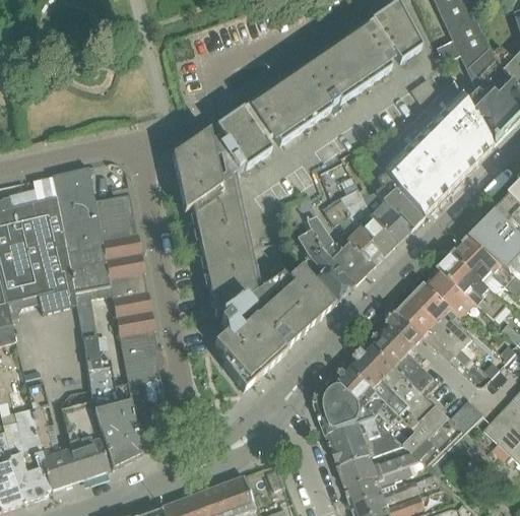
[(474,115),(492,148),(519,119),(519,100),(503,71),(494,56),(490,48),(471,9),(466,0),(435,0),(453,41),(437,48),(443,62),(459,54),(474,87),(463,99),(473,116),(474,115)]
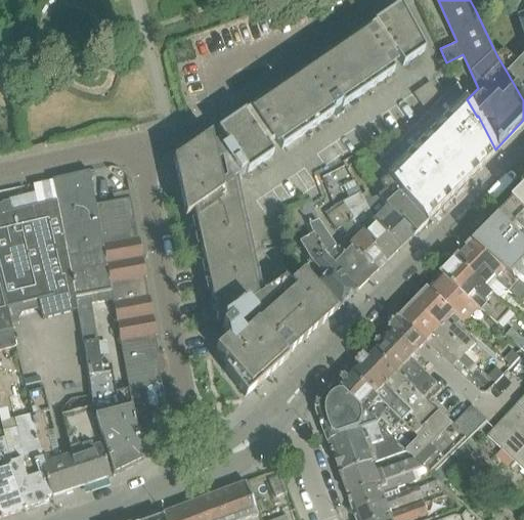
[(470,0),(475,9),(501,0),(470,0)]
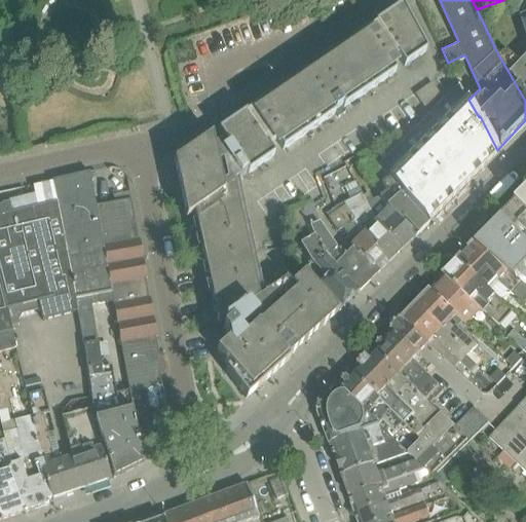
[(402,2),(374,21),(376,22),(404,63),(425,48),(426,47),(402,2)]
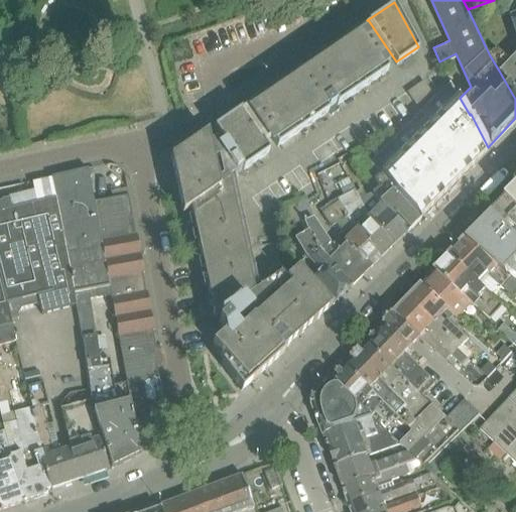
[(360,25),(307,60),(309,62),(337,102),(388,68),(361,27),(360,25)]
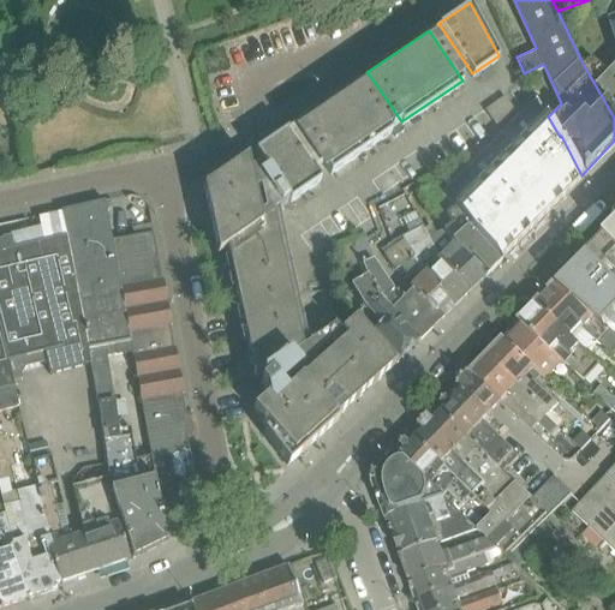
[(613,87),(614,88),(614,60),(604,73),(613,87)]
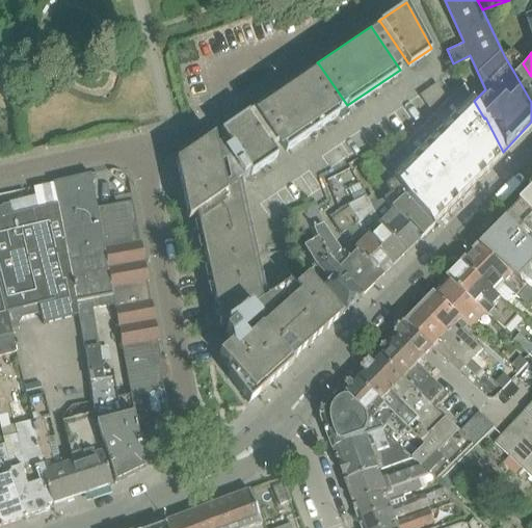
[(511,54),(505,57),(514,73),(531,102),(531,76),(530,75),(523,63),(519,68),(511,54)]
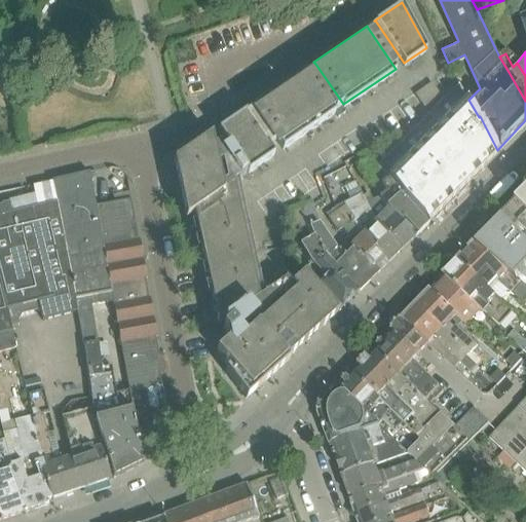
[(306,67),(253,104),(255,105),(283,146),(335,110),(307,69),(306,67)]
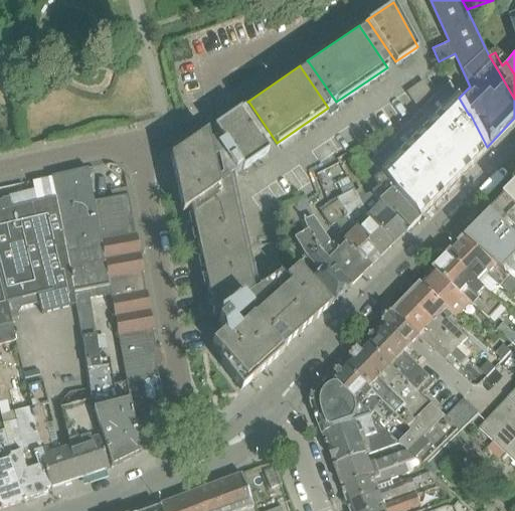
[(418,216),(485,149),(487,147),(470,114),(469,115),(459,98),(449,79),(449,78),(371,157),(370,157),(379,170),(380,170),(380,171),(379,172),(393,189),(418,216)]
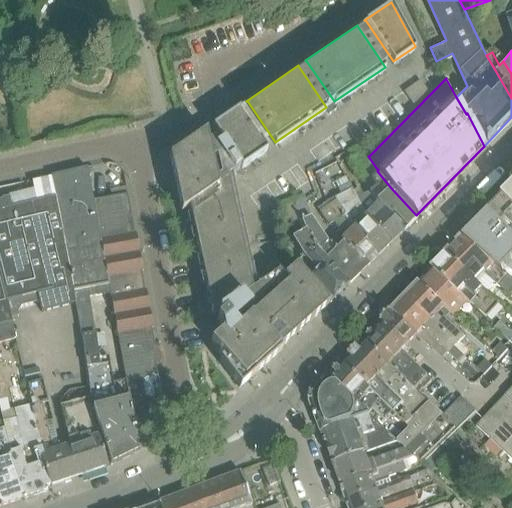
[(426,78),(407,85),(413,99),(431,92),(426,78)]
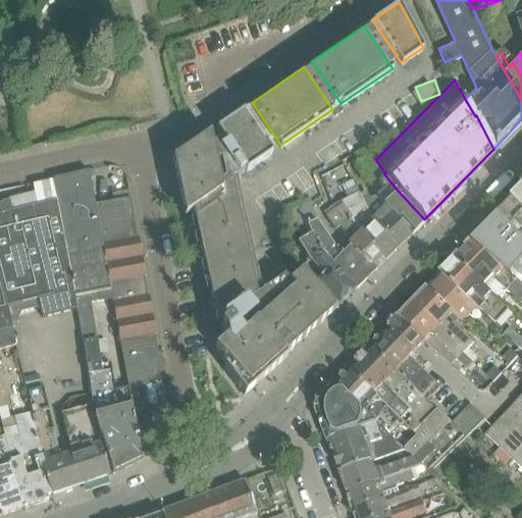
[(216,126),(225,141),(241,162),(235,166),(239,171),(244,167),(245,169),(247,168),(246,168),(272,151),(245,110),(244,108),(216,126)]
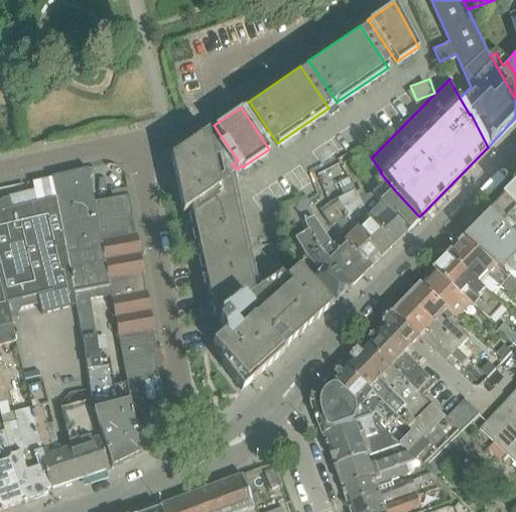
[(182,211),(183,210),(189,206),(215,316),(254,289),(229,175),(219,182),(208,130),(170,155),(182,211)]
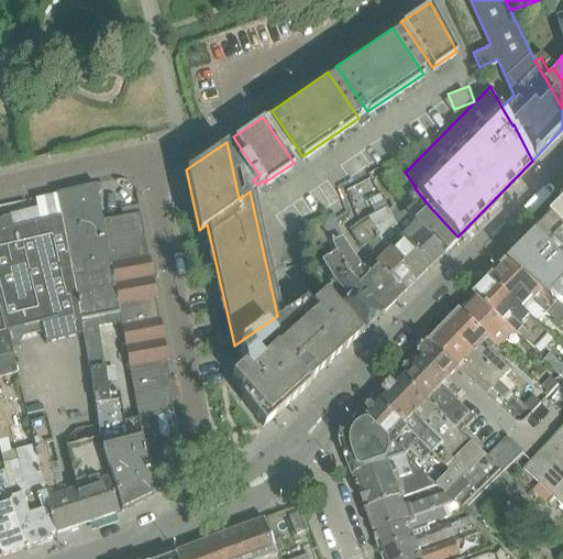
[(395,155),(382,163),(386,171),(399,163),(395,155)]
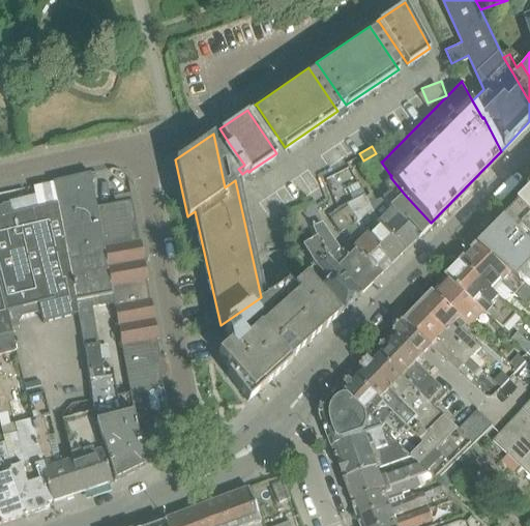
[(363,161),(360,162),(365,171),(381,195),(391,208),(417,236),(431,223),(405,195),(390,177),(391,176),(391,175),(390,175),(381,162),(382,162),(378,155),(376,153),(363,161)]
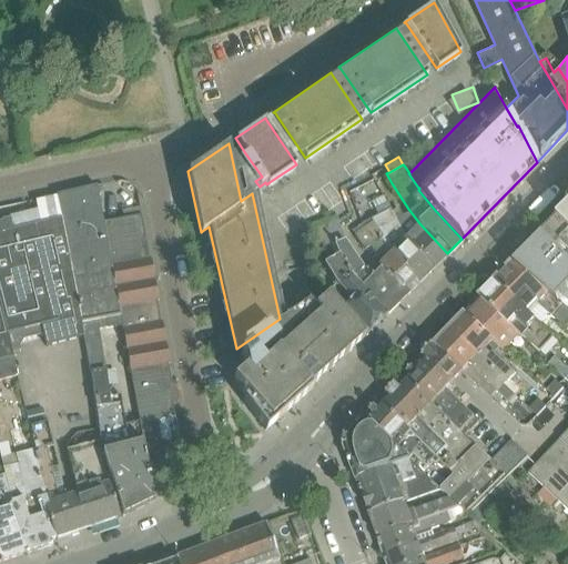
[(103,219),(105,219),(97,182),(69,189),(71,202),(59,204),(61,214),(84,333),(90,368),(93,383),(94,396),(108,394),(104,368),(98,326),(122,322),(103,219)]
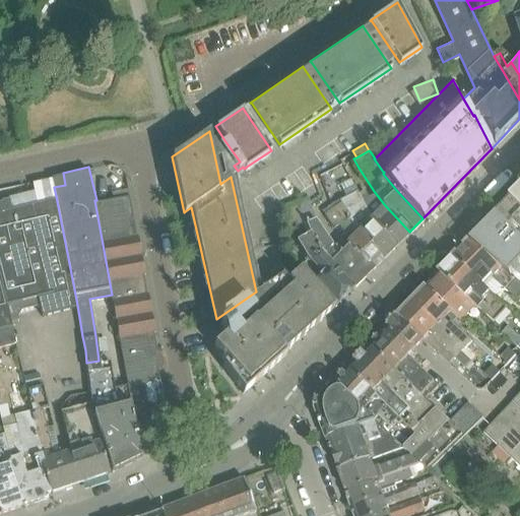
[(54,187),(65,185),(63,173),(52,175),(54,187)]
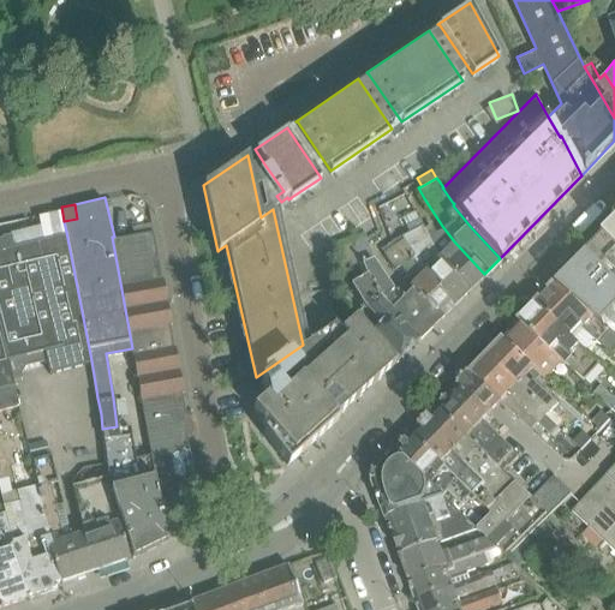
[(421,270),(453,304),(467,289),(436,253),(423,227),(418,219),(416,209),(404,213),(410,231),(401,234),(413,251),(411,252),(422,269),(421,270)]
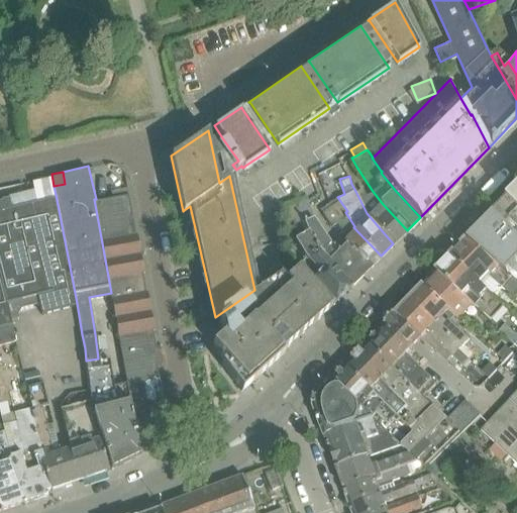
[(393,243),(407,230),(382,203),(372,190),(366,194),(362,187),(355,191),(367,213),(393,243)]
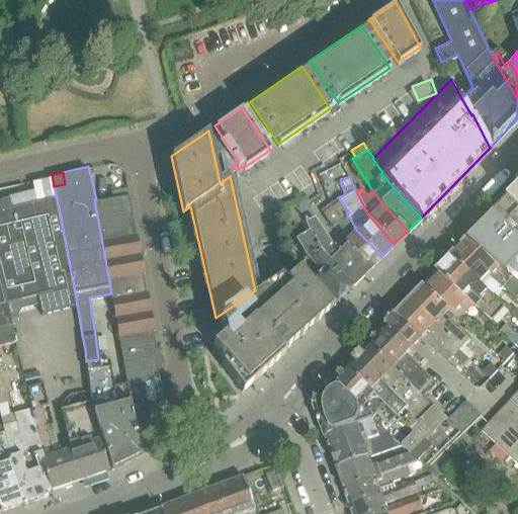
[(517,187),(494,212),(495,212),(517,234),(517,187)]
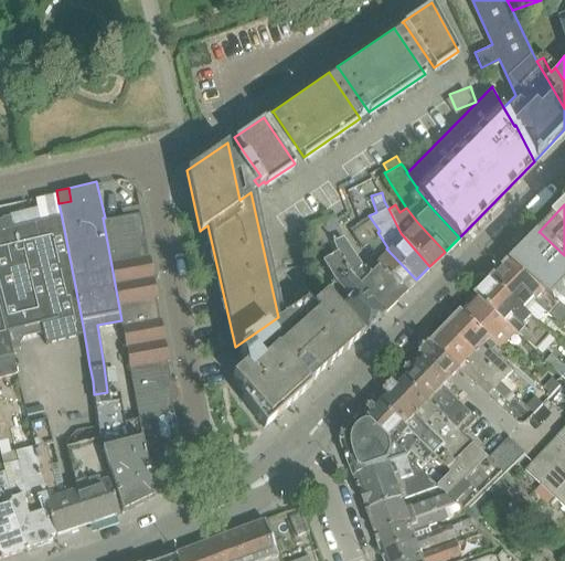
[(107,392),(94,394),(99,436),(102,446),(112,478),(112,480),(123,509),(149,496),(152,495),(162,490),(164,488),(196,469),(196,468),(178,436),(168,381),(169,381),(169,379),(170,379),(167,360),(166,360),(158,317),(159,317),(156,297),(155,297),(147,254),(148,254),(140,211),(105,218),(103,218),(121,320),(138,415),(137,416),(125,420),(119,390),(107,392)]
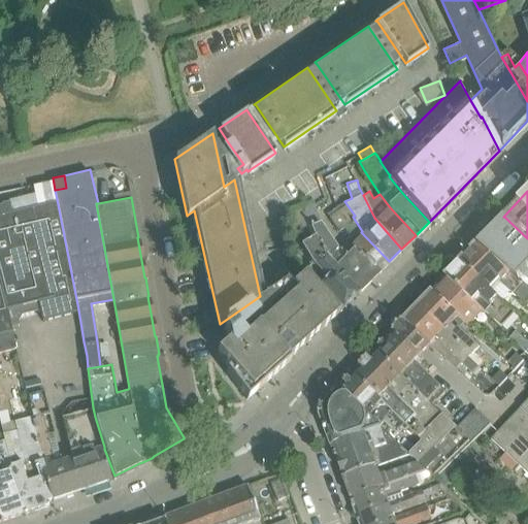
[(302,200),(301,201),(310,225),(319,221),(310,199),(311,199),(310,198),(302,201),(302,200)]
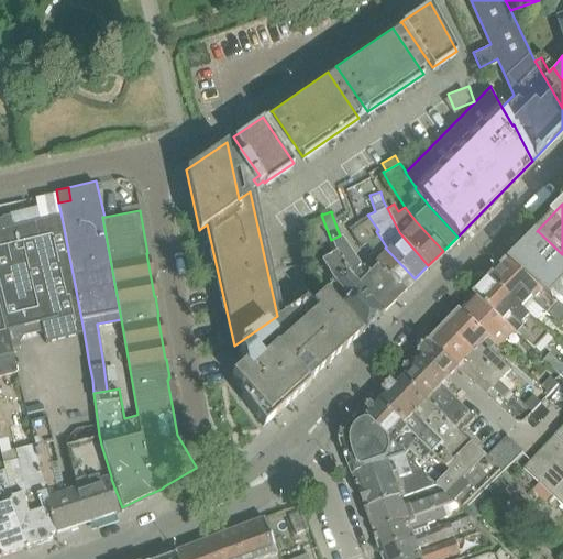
[(2,216),(0,216),(0,351),(12,349),(11,348),(7,329),(40,321),(42,329),(45,340),(84,330),(61,212),(12,225),(10,212),(1,215),(2,216)]
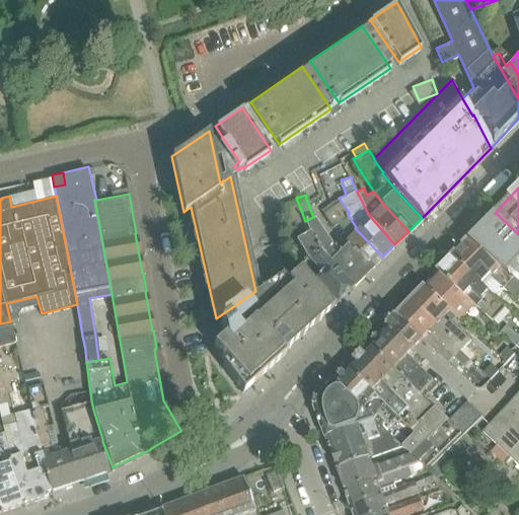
[(371,268),(382,256),(355,228),(356,227),(347,213),(349,212),(339,198),(338,197),(330,202),(321,209),(331,225),(338,221),(349,236),(345,240),(348,243),(371,268)]
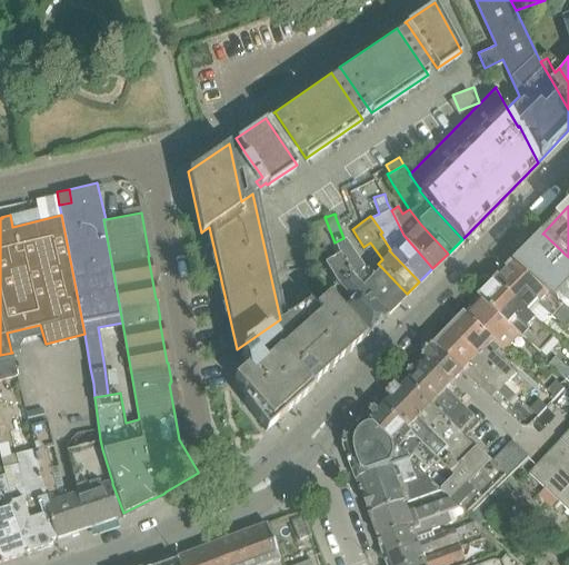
[(568,259),(543,234),(517,260),(560,299),(565,295),(568,297),(568,259)]
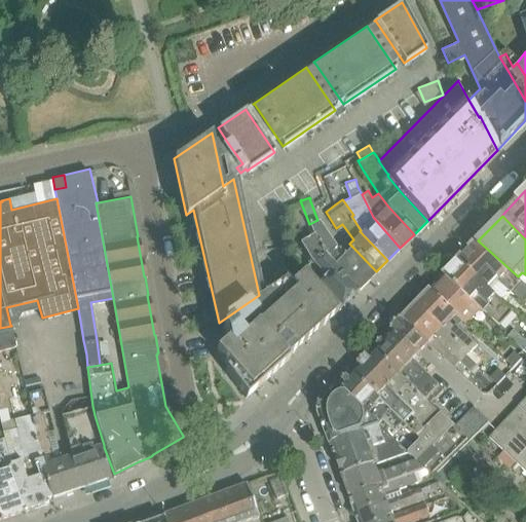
[(310,225),(313,234),(327,257),(359,289),(371,276),(376,271),(352,247),(340,257),(334,251),(338,248),(320,221),(310,225)]
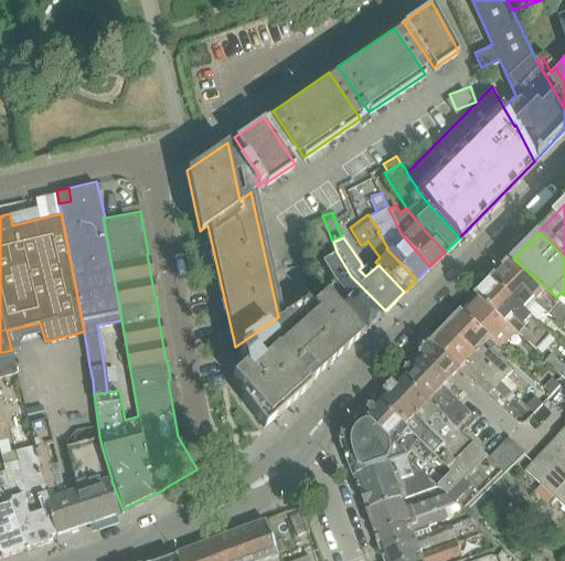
[(363,331),(385,310),(351,276),(337,252),(321,261),(333,281),(324,288),(326,290),(363,331)]
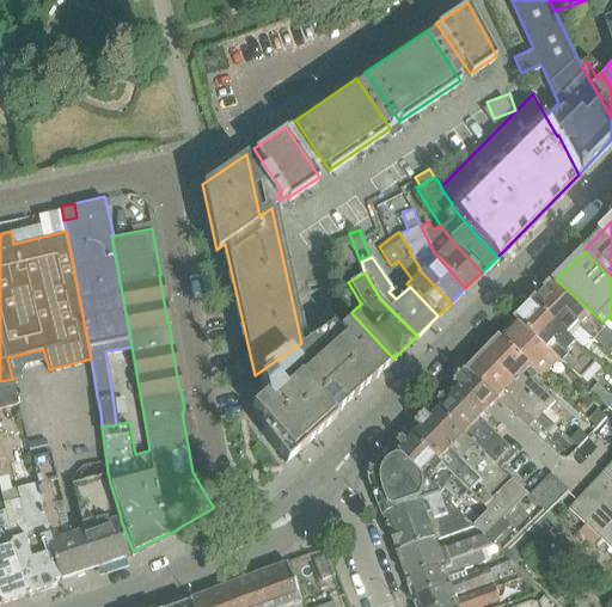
[(555,281),(536,300),(570,332),(583,344),(592,335),(607,348),(611,342),(611,329),(603,322),(556,280),(555,281)]
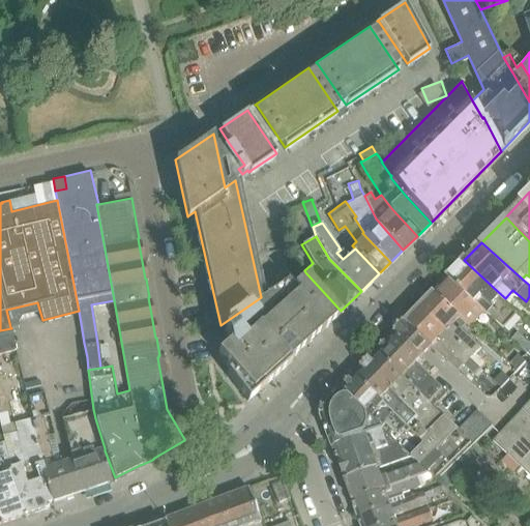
[(450,273),(449,274),(477,300),(484,308),(504,325),(519,310),(518,309),(505,298),(494,288),(464,260),(450,273)]
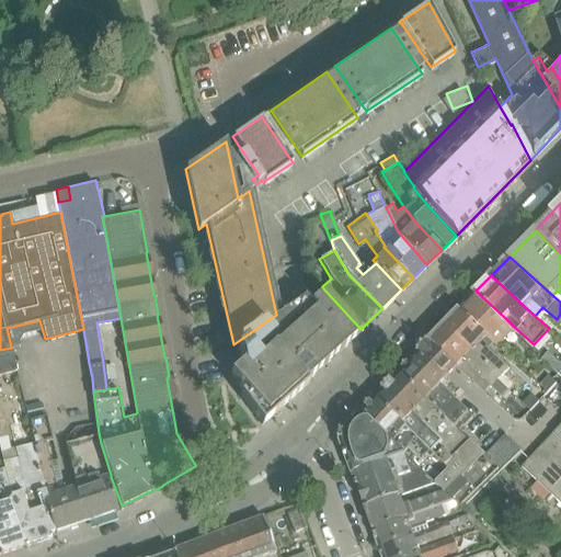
[(361,330),(361,329),(323,288),(230,373),(248,393),(244,395),(242,390),(240,393),(262,422),(308,381),(308,379),(307,381),(305,379),(361,330)]
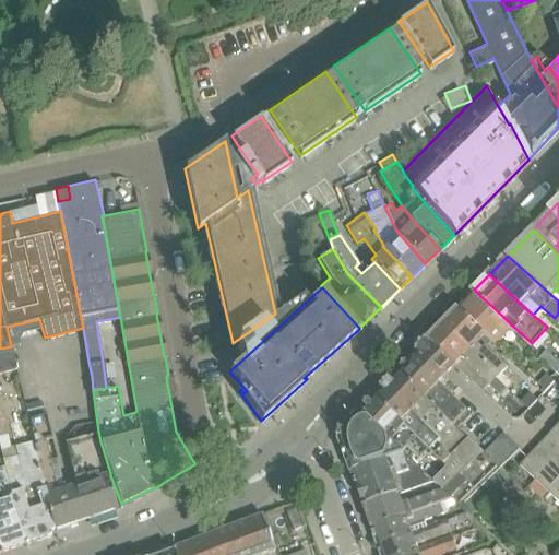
[(511,325),(503,317),(474,290),(458,306),(486,332),(496,342),(511,325)]
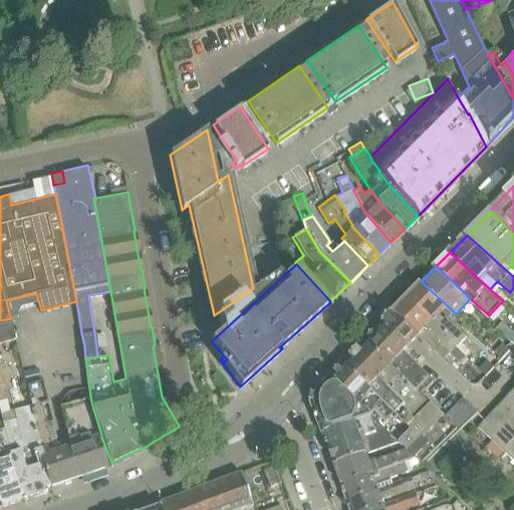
[(421,281),(408,295),(459,342),(462,338),(466,334),(447,316),(445,317),(439,312),(447,305),(421,281)]
